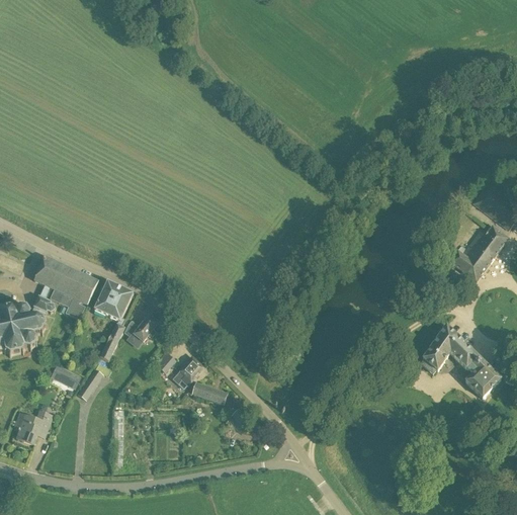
[(510,229),(516,220),(516,202),(490,182),(475,202),(510,229)]
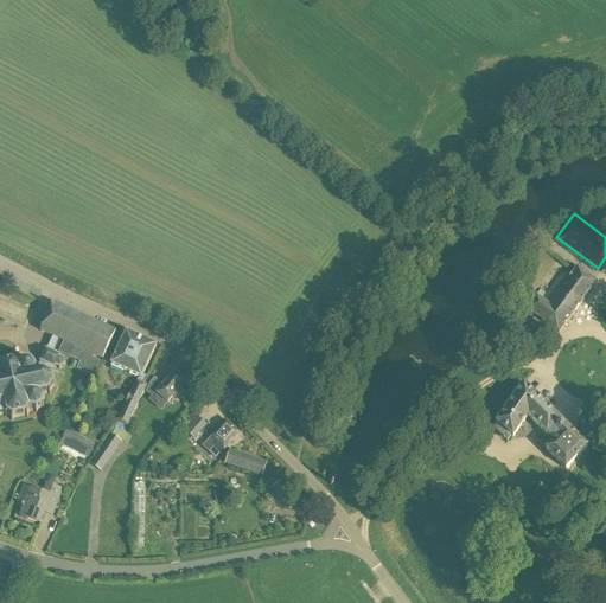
[(598,278),(578,264),(571,274),(565,269),(543,296),(537,292),(528,306),(560,329),(598,278)]
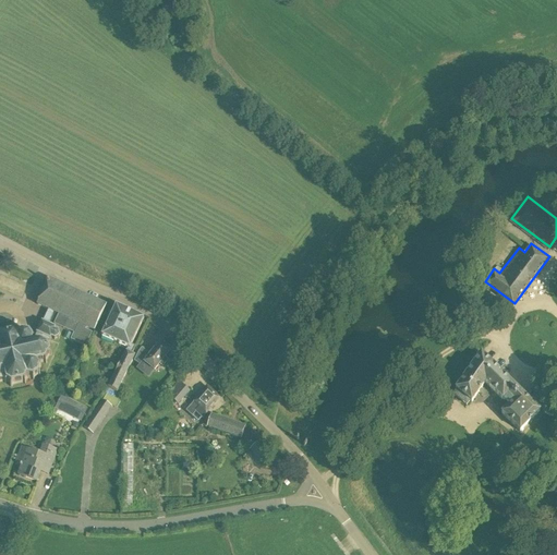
[(5,274),(1,286),(27,298),(33,286),(5,274)]
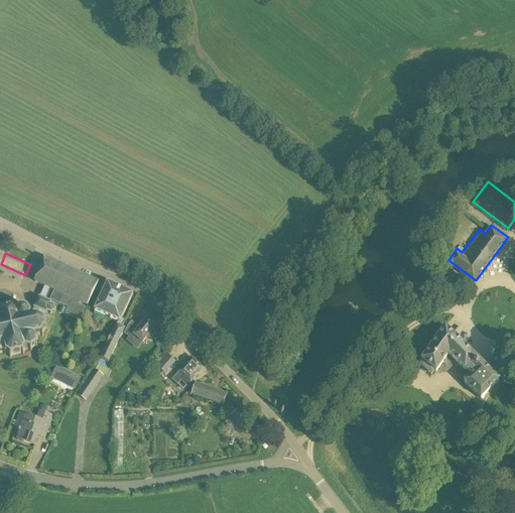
[(45,284),(50,286),(54,288),(50,296),(69,304),(66,310),(80,317),(86,304),(80,301),(81,300),(88,304),(100,279),(45,254),(43,259),(34,279),(45,284)]
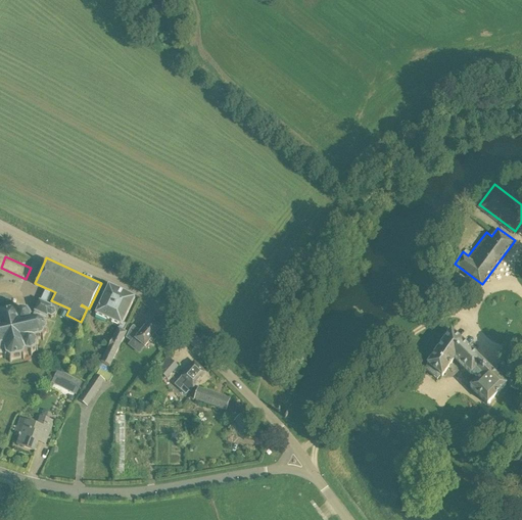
[(110,365),(128,330),(125,328),(128,322),(124,320),(136,295),(109,283),(96,312),(120,323),(102,361),(110,365)]
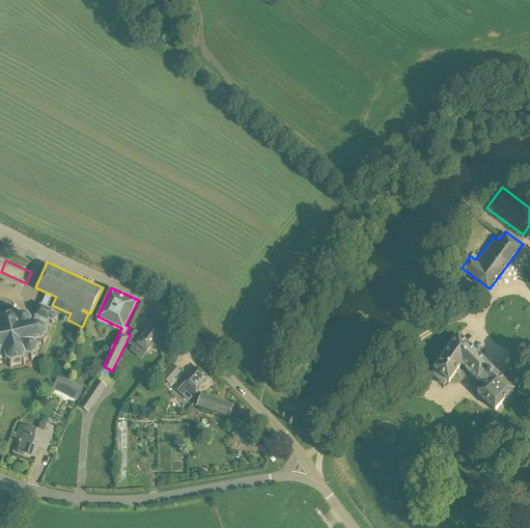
[(47,305),(52,295),(47,293),(42,302),(40,302),(35,313),(35,314),(32,321),(32,320),(29,314),(23,313),(18,316),(15,313),(11,303),(0,305),(0,315),(0,317),(0,360),(6,359),(6,360),(11,363),(24,360),(27,356),(32,357),(38,353),(38,346),(36,342),(44,340),(48,334),(47,327),(46,326),(48,321),(49,320),(50,318),(53,320),(56,318),(58,315),(57,311),(54,310),(54,308),(47,305)]
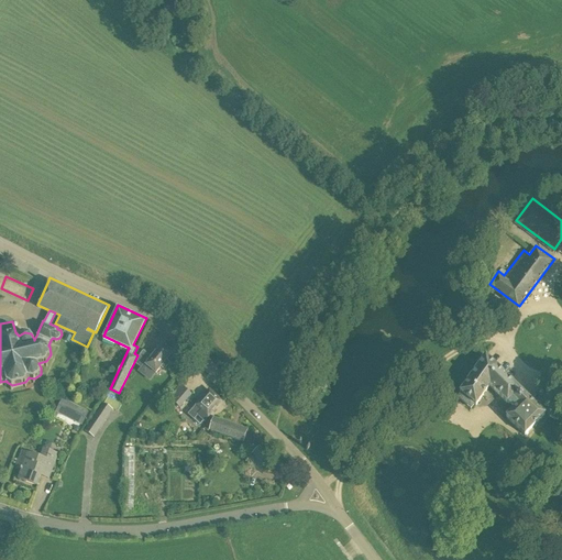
[(167,358),(173,350),(163,342),(153,354),(144,348),(141,352),(136,361),(142,365),(144,361),(146,362),(156,371),(162,364),(165,366),(171,360),(167,358)]
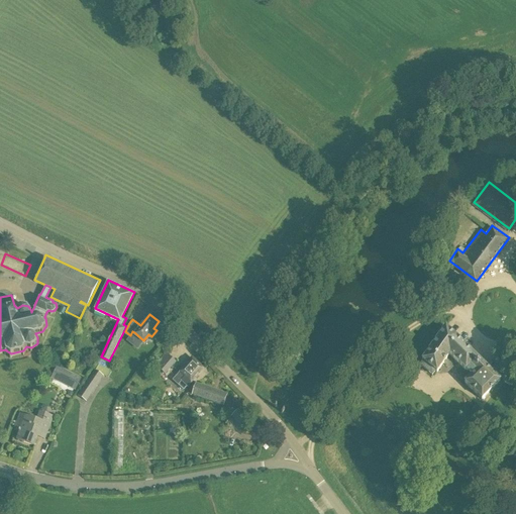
[(501,378),(446,324),(423,357),(424,358),(421,363),(433,373),(436,369),(438,370),(450,351),(467,368),(468,368),(473,373),(466,380),(483,397),(501,378)]
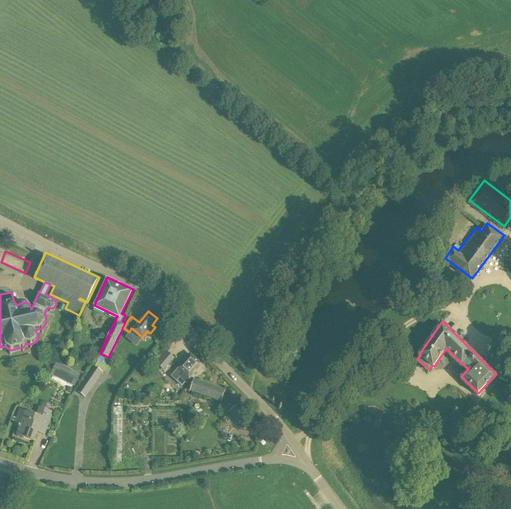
[(164,368),(175,356),(164,346),(153,359),(154,359),(152,362),(154,364),(156,362),(164,368)]
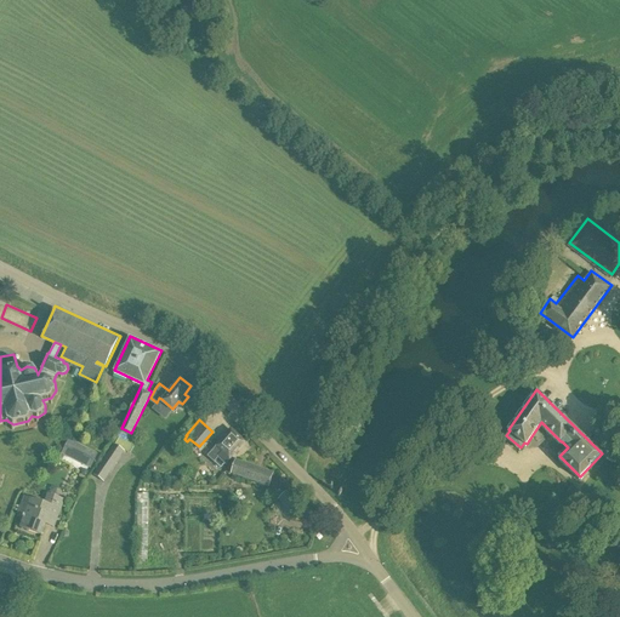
[(226,461),(245,440),(232,427),(208,453),(215,460),(219,455),(226,461)]
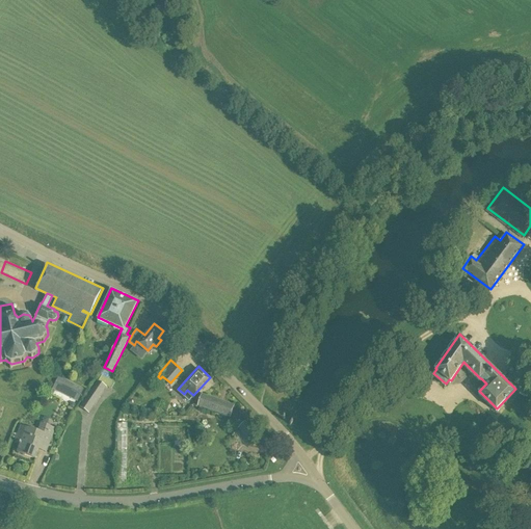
[(78,399),(81,392),(84,387),(68,378),(61,375),(58,374),(53,387),(78,399)]
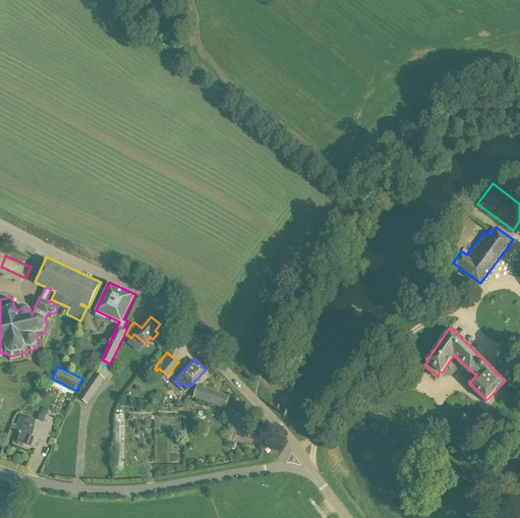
[(103,381),(92,373),(78,392),(91,400),(103,381)]
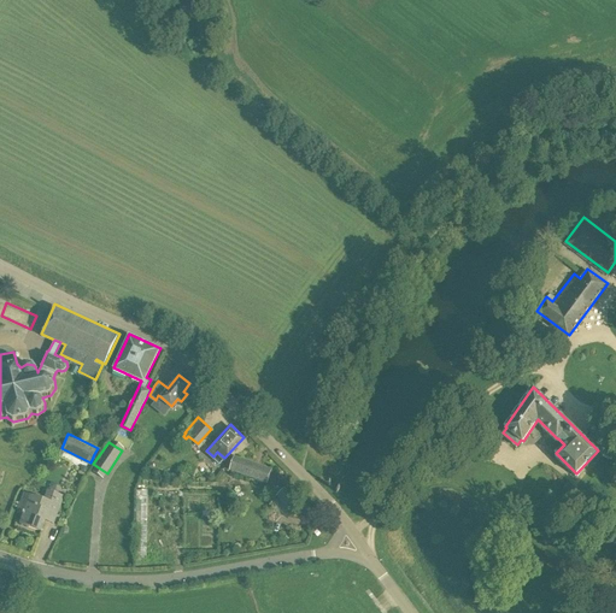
[(268,482),(273,467),(235,454),(230,469),(268,482)]
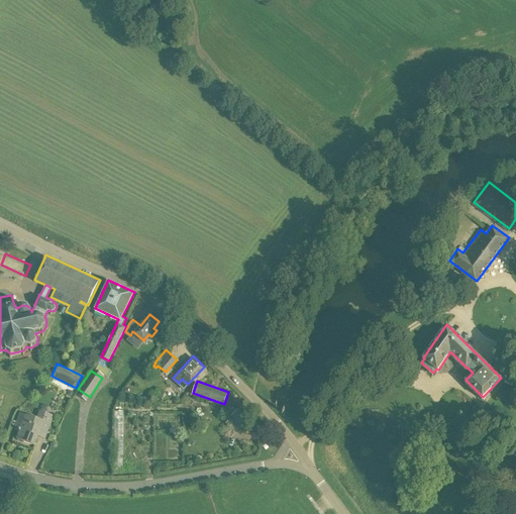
[(241,424),(249,417),(239,407),(231,414),(241,424)]
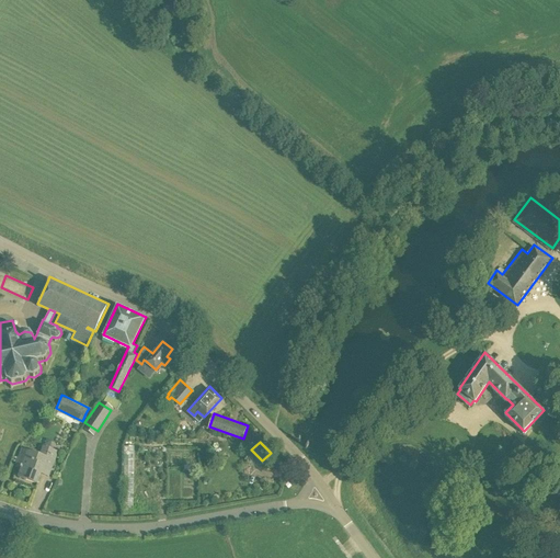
[(124,444),(124,503),(134,503),(134,444),(124,444)]
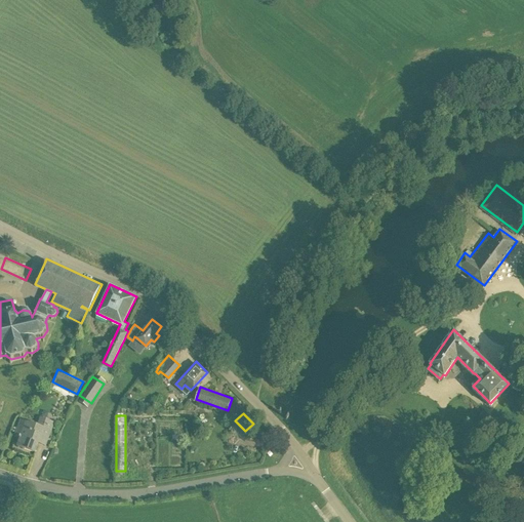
[(25,427),(18,444),(35,450),(41,433),(49,436),(54,420),(53,420),(47,418),(41,416),(40,419),(38,424),(31,422),(29,425),(26,424),(25,427)]
